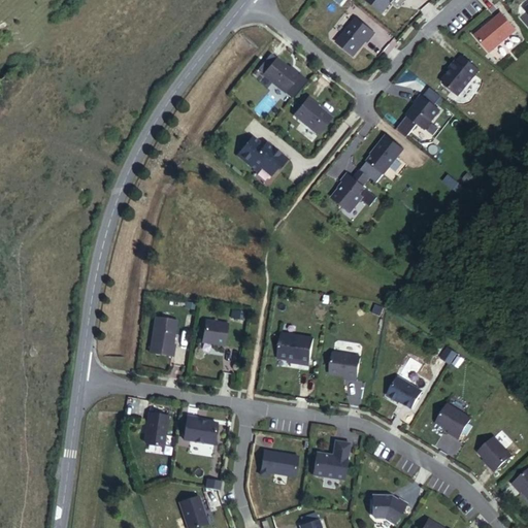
[(367,0),(385,14),(396,0),(367,0)]
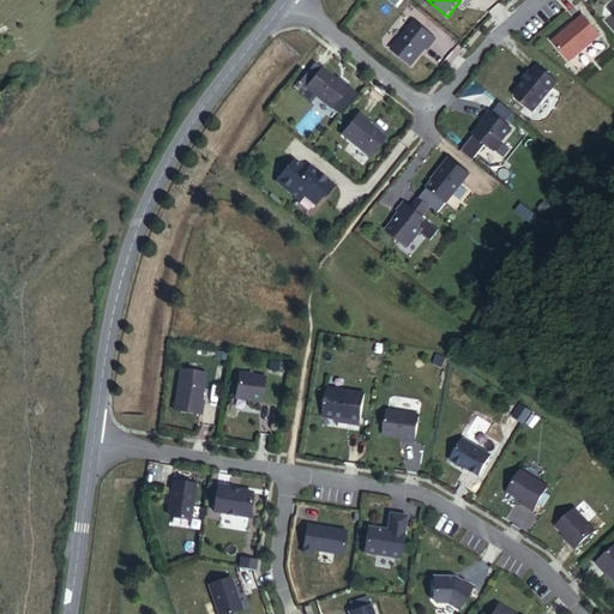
[(554,42),(571,61),(602,36),(585,16),(554,42)]
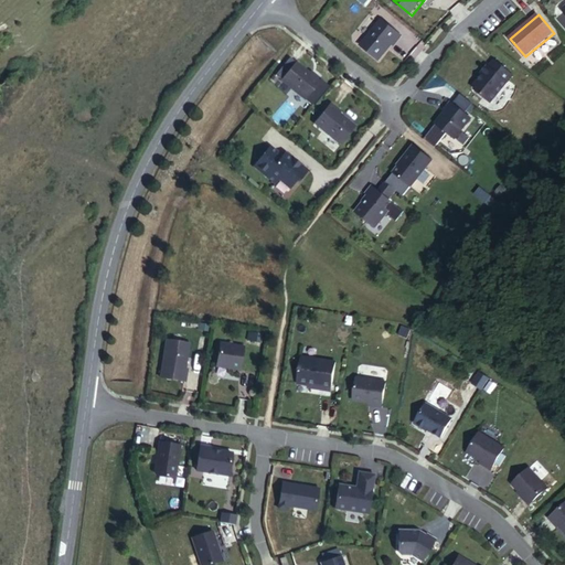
[(403,36),(383,20),(362,46),(381,61),(396,42),(397,44),(403,36)]
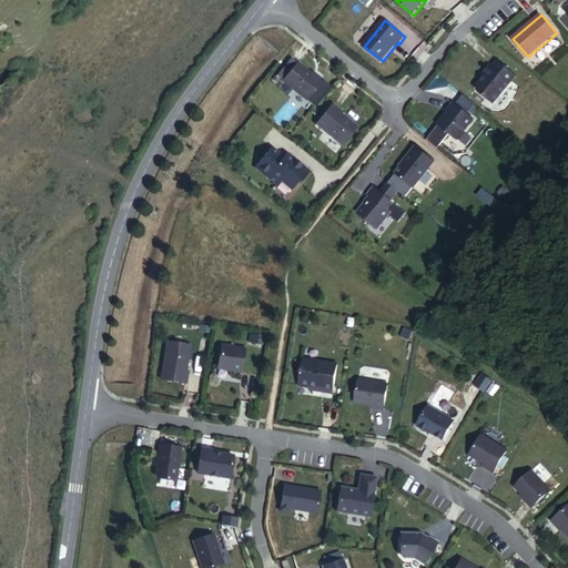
[(495,103),(517,75),(499,61),(493,68),(493,67),(486,74),(488,75),(477,89),(495,103)]
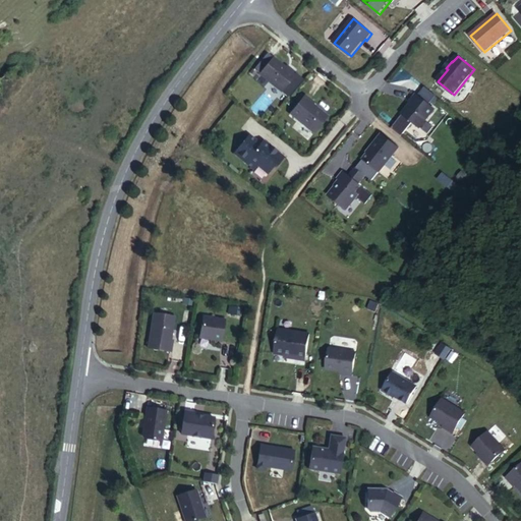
[(276,58),(262,75),(284,93),(298,73),(291,68),(290,69),(276,58)]
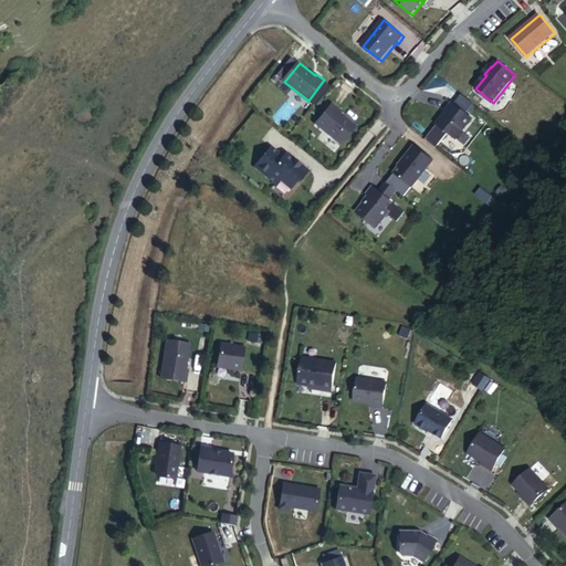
[(454,103),(448,111),(449,112),(439,124),(458,139),(474,119),(454,103)]
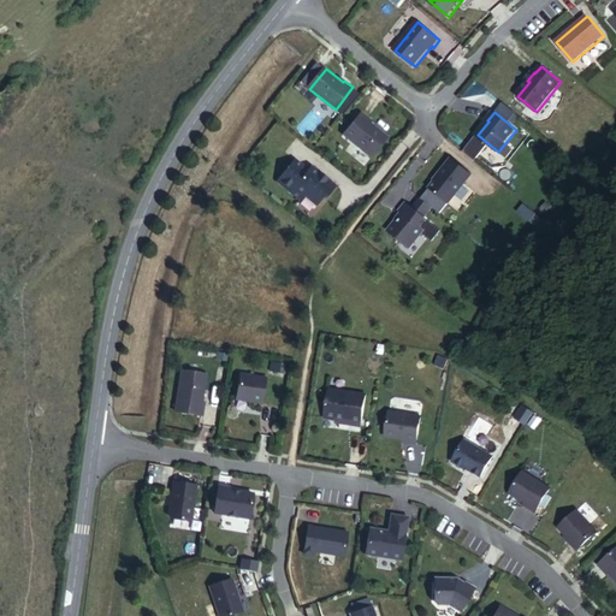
[(347,135),(374,158),(390,138),(369,122),(371,120),(363,114),(347,135)]
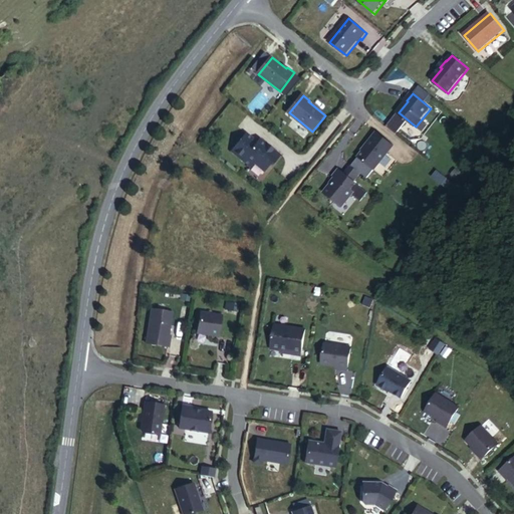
[(248,134),(233,153),(253,168),(256,164),(266,172),(273,164),(276,163),(282,156),(262,140),(260,143),(248,134)]
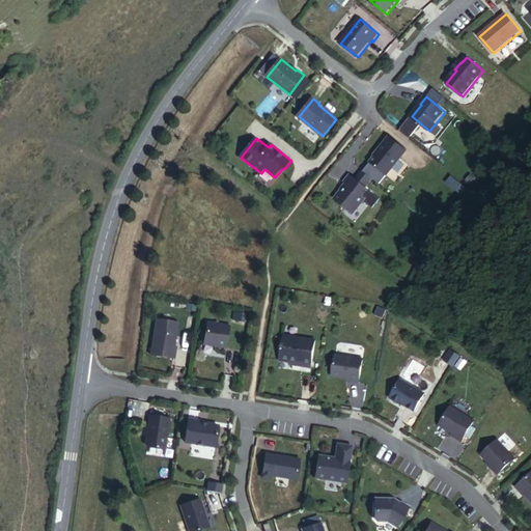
[(372,163),(388,175),(409,151),(391,138),(384,147),(385,148),(372,163)]
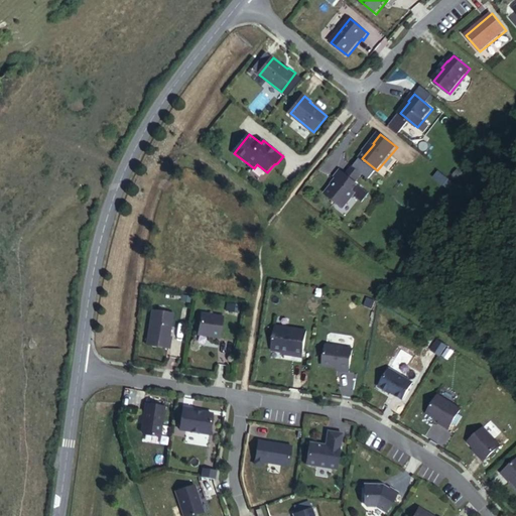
[(339,180),(327,196),(344,209),(357,194),(354,191),(359,185),(342,171),(337,177),(339,180)]
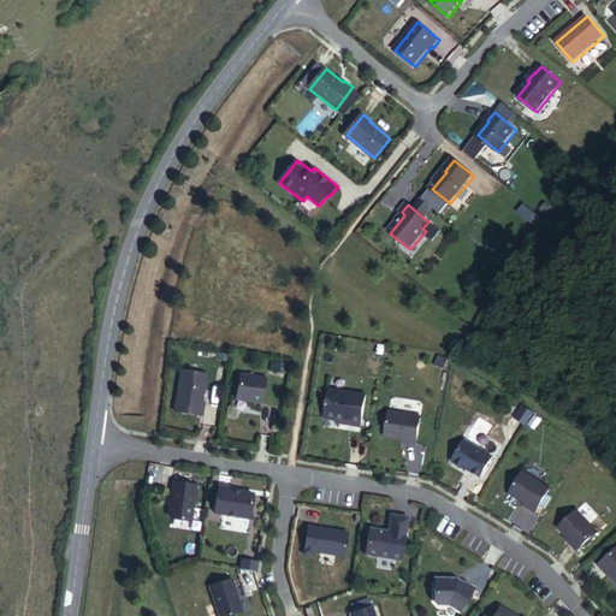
[(532,223),(537,214),(521,205),(516,213),(532,223)]
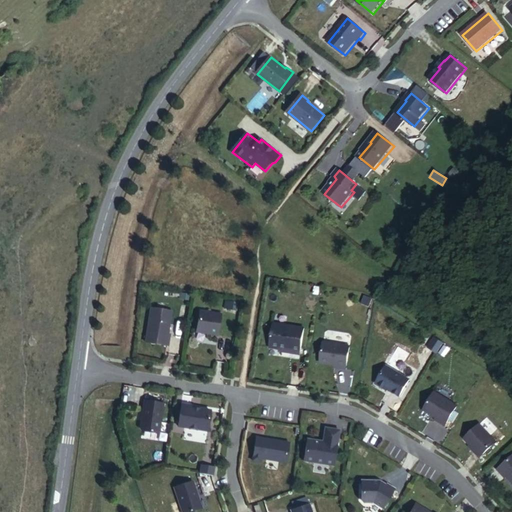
[(229,310),(242,312),(243,304),(231,302),(229,310)]
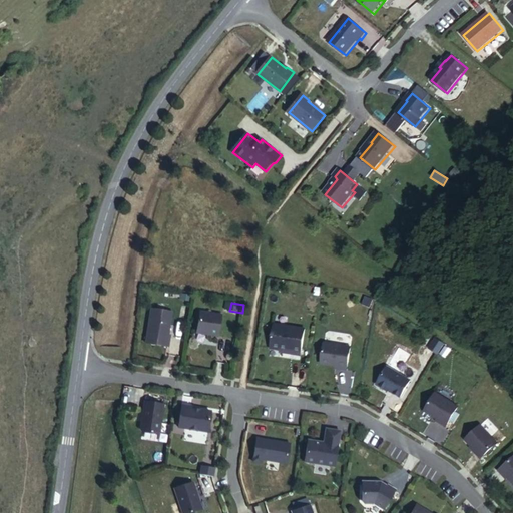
[(147,345),(170,348),(172,340),(170,340),(174,314),(153,310),(147,345)]
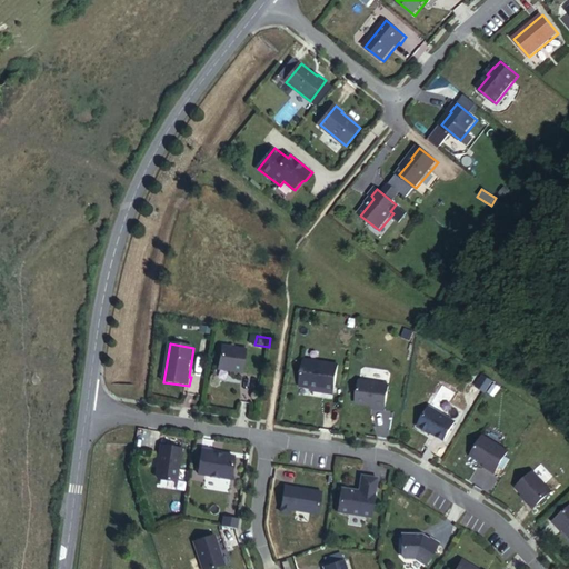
[(225,346),(221,370),(245,373),(249,350),(225,346)]
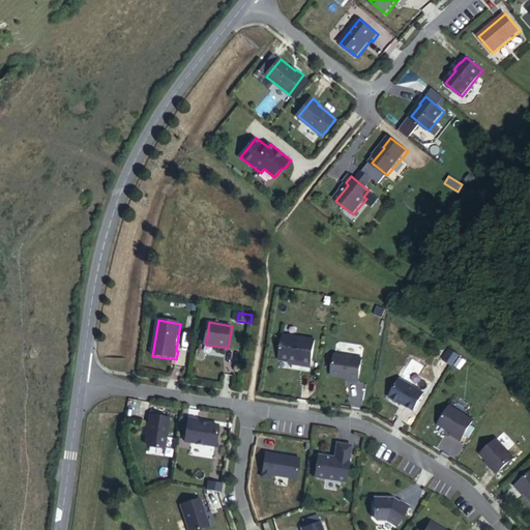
[(286,335),(282,360),(305,364),(304,366),(313,367),(318,341),(286,335)]
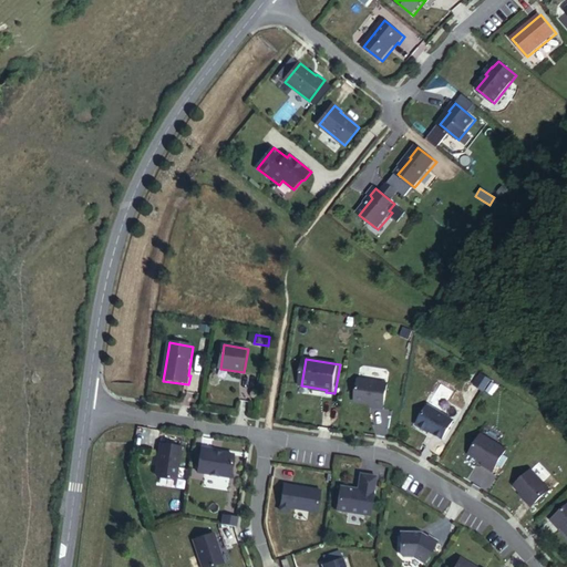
[(484,391),(492,379),(478,372),(472,384),(484,391)]
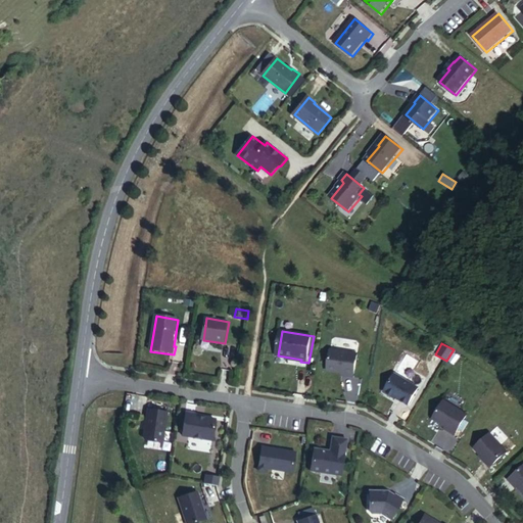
[(333,350),(330,372),(347,375),(347,377),(355,378),(360,354),(333,350)]
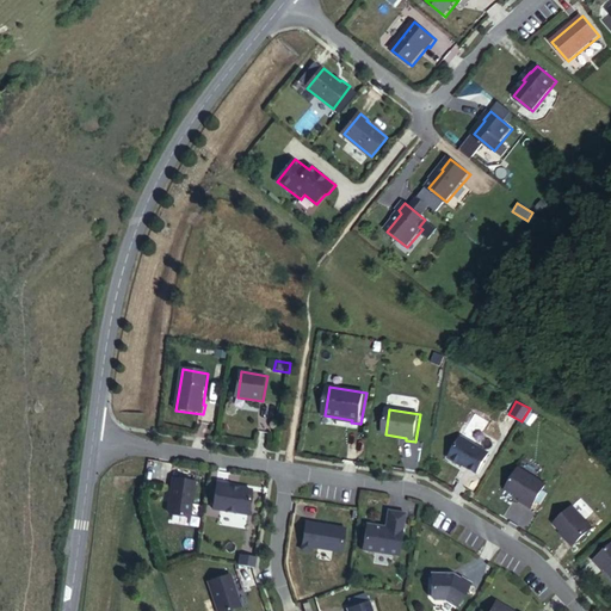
[(464,438),(451,460),(466,467),(466,466),(480,474),(492,455),(464,438)]
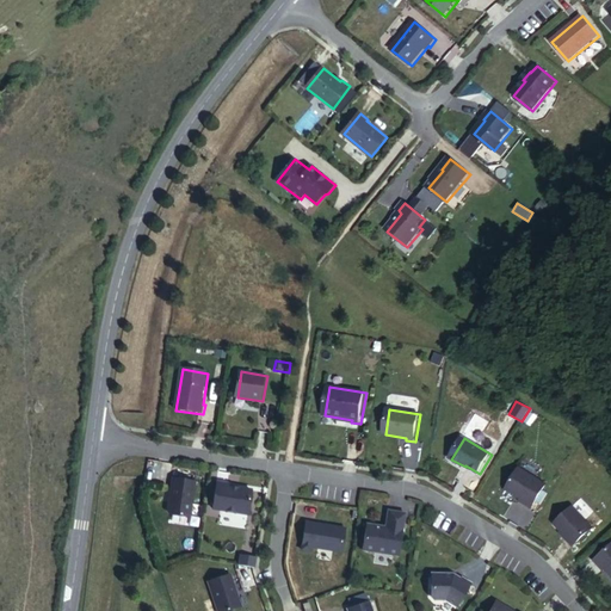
[(522,469),(508,491),(526,501),(525,504),(534,508),(548,486),(522,469)]
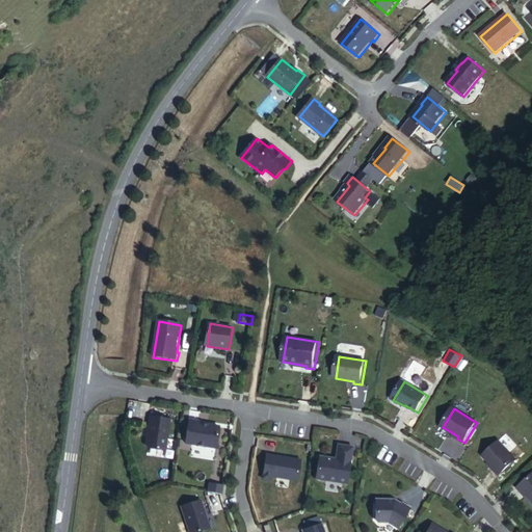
[(148,448),(167,451),(171,420),(152,417),(148,448)]
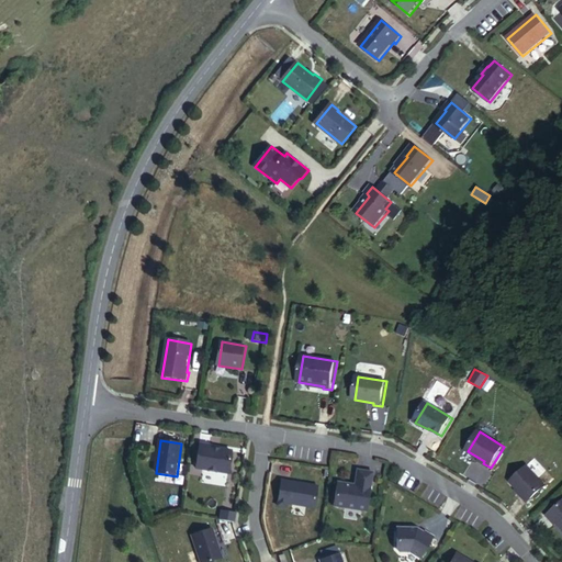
[(228,473),(231,447),(197,444),(194,470),(228,473)]
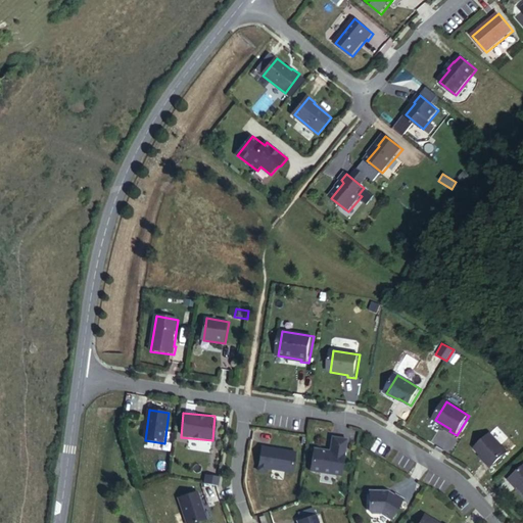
[(486,462),(492,468),(509,452),(492,434),(476,448),(487,461),(486,462)]
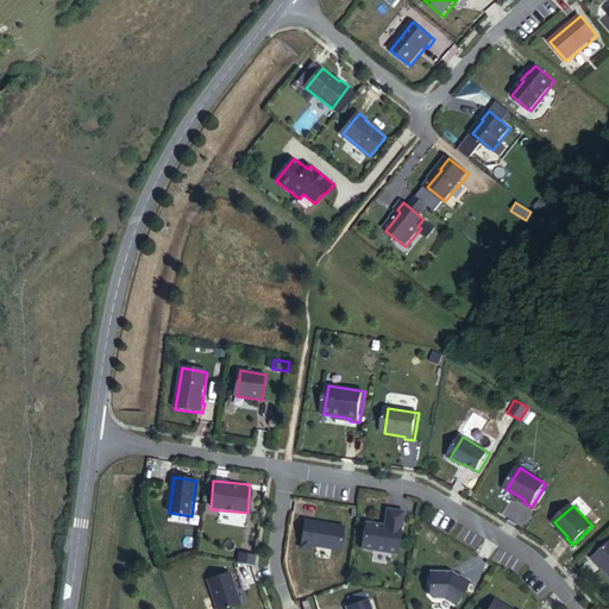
[(363,548),(400,554),(407,513),(390,510),(387,526),(368,523),(363,548)]
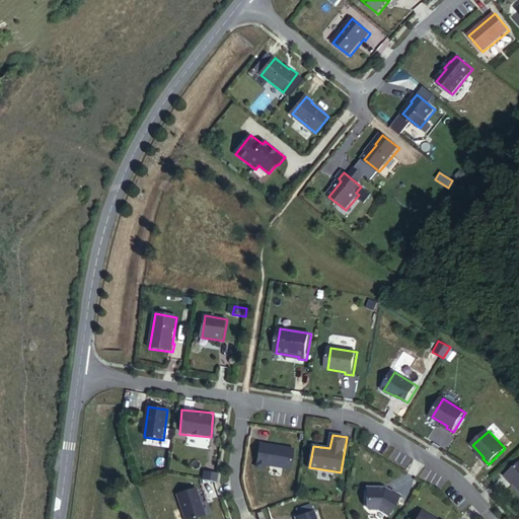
[(267,465),(292,469),(295,449),(269,445),(269,446),(262,445),(258,467),(266,468),(267,465)]
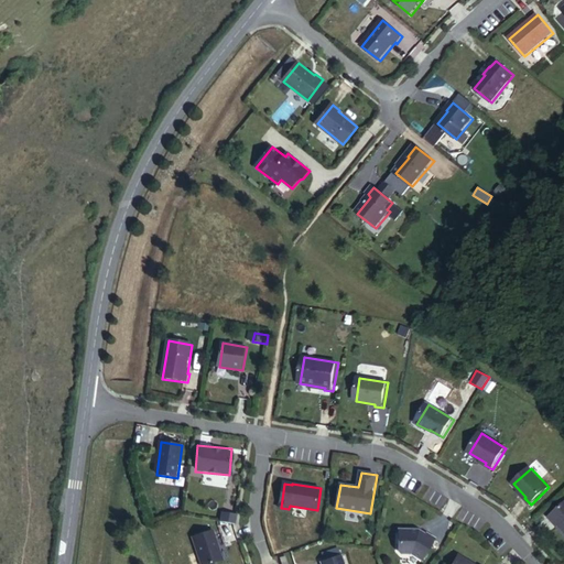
[(563,505),(551,518),(557,524),(559,523),(563,529),(563,505)]
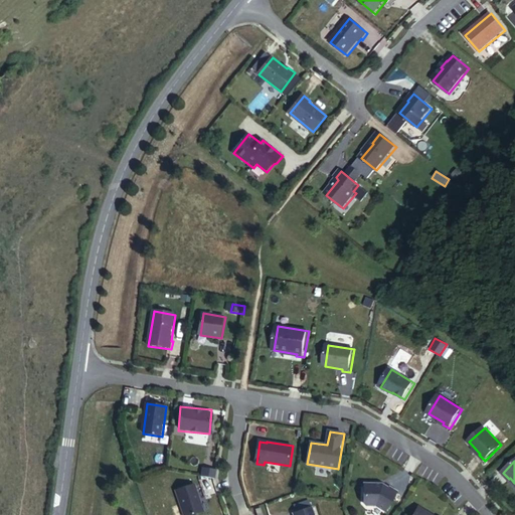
[(177,491),(185,514),(196,514),(205,513),(196,485),(177,491)]
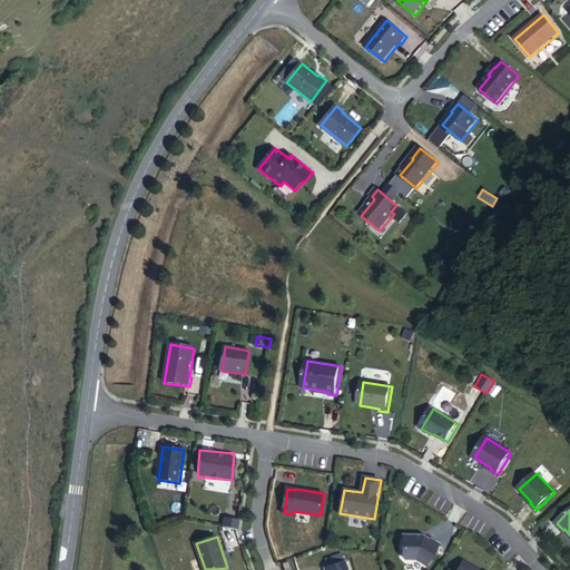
[(405,537),(404,560),(419,560),(430,567),(442,546),(434,540),(433,541),(425,537),(405,537)]
